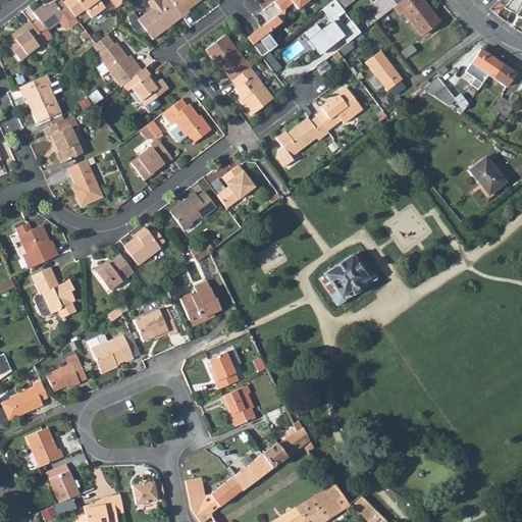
[(50,35),(46,30),(58,20),(70,11),(61,0),(56,0),(54,2),(52,0),(51,0),(42,7),(40,4),(32,10),(37,17),(32,21),(44,39),(50,35)]
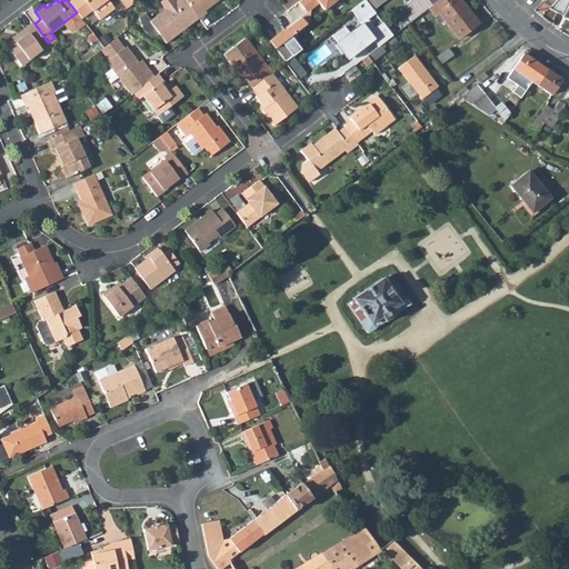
[(83,0),(91,9),(99,18),(113,6),(108,0),(83,0)]
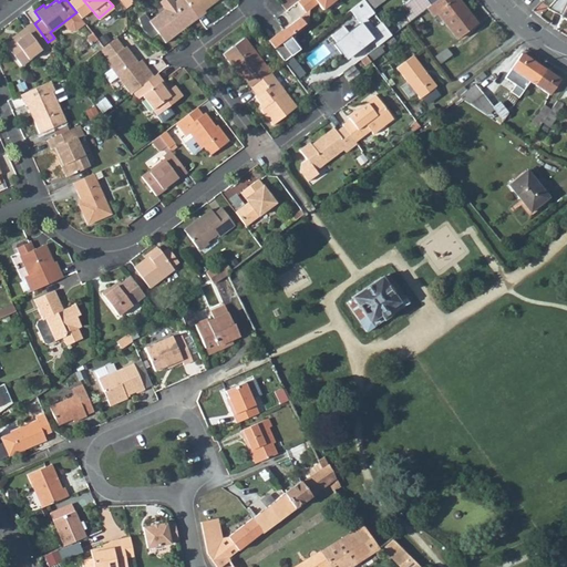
[(130,0),(120,0),(119,1),(125,10),(133,3),(130,0)]
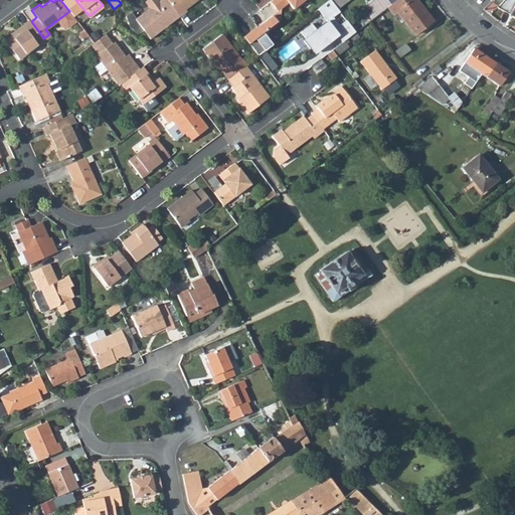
[(156,0),(148,6),(134,17),(130,11),(125,14),(127,26),(137,32),(142,29),(143,28),(149,37),(179,15),(167,0),(156,0)]
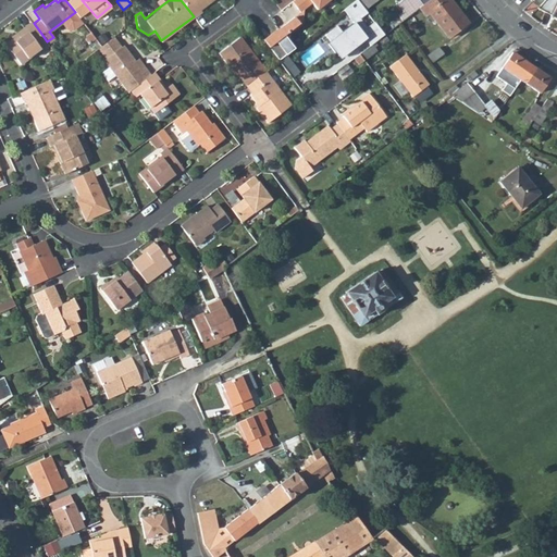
[(181,0),(194,16),(202,9),(201,8),(211,0),(181,0)]
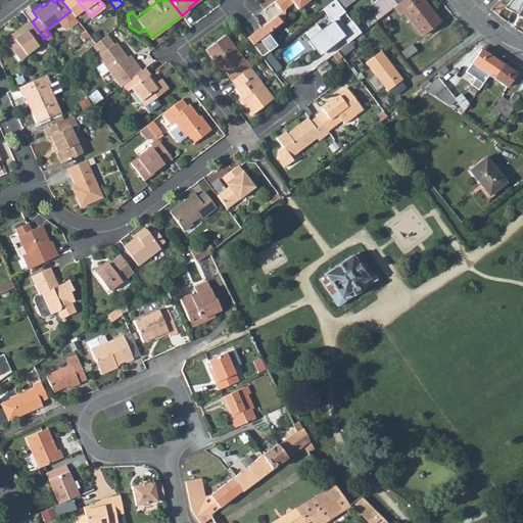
[(282,11),(248,38),(262,56),(276,45),(271,38),(271,33),(283,24),(286,9),(293,3),(298,9),(310,0),(277,0),(275,2),(282,11)]
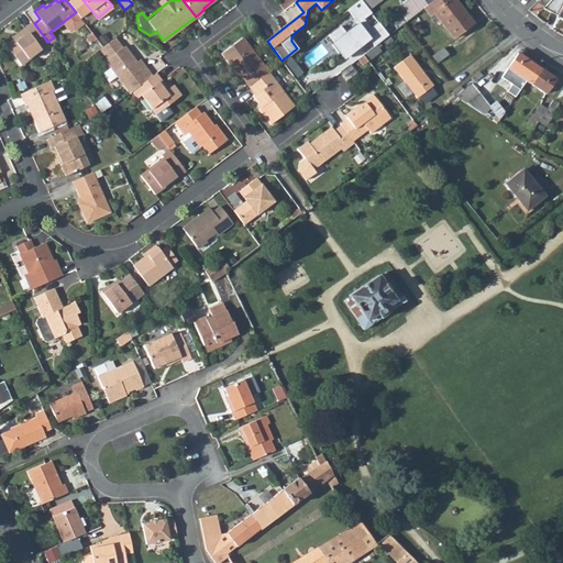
[(372,12),(362,0),(359,0),(356,1),(348,9),(359,22),(345,32),(341,25),(329,34),(334,41),(332,42),(341,53),(343,52),(345,55),(368,36),(375,45),(379,42),(389,34),(379,21),(372,26),(365,18),(372,12)]
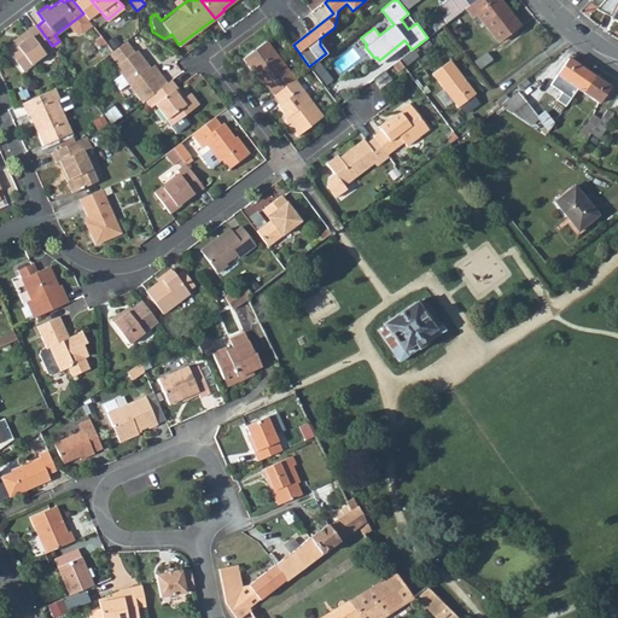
[(447,22),(465,7),(470,4),(466,0),(442,0),(436,5),(447,22)]
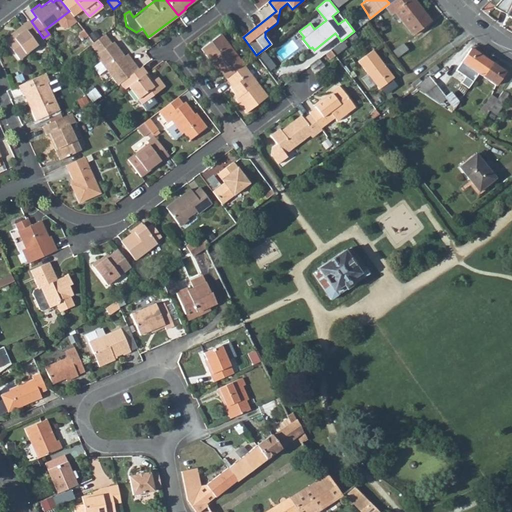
[(385,6),(390,13),(394,10),(412,33),(430,19),(415,0),(392,0),(389,3),(385,6)]
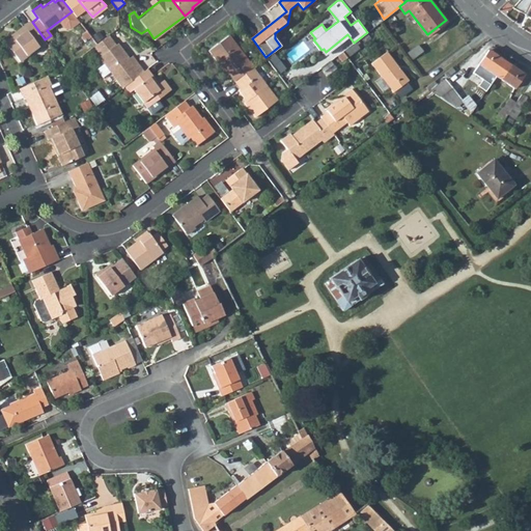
[(530,0),(518,0),(511,7),(530,17),(530,0)]
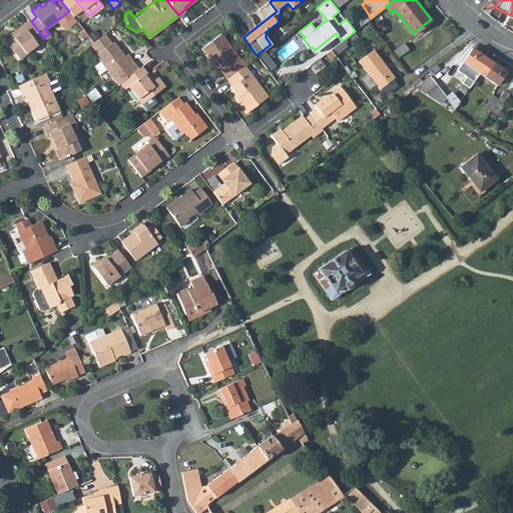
[(69,11),(57,20),(61,25),(67,25),(75,19),(69,11)]
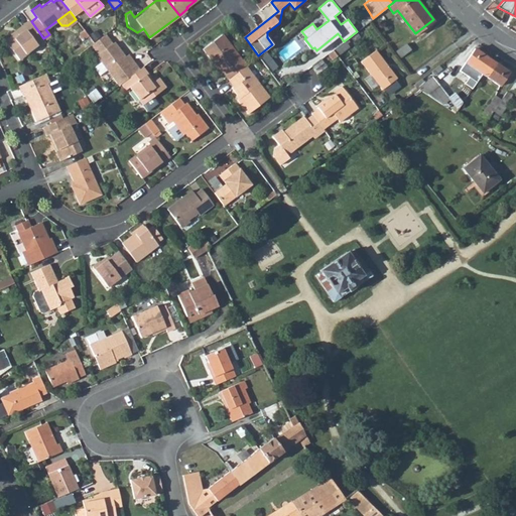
[(21,23),(23,26),(12,35),(5,40),(19,58),(44,39),(43,38),(31,21),(28,18),(21,23)]
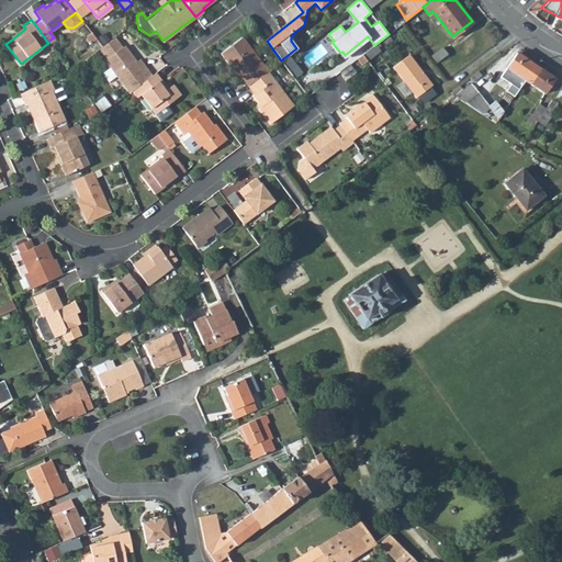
[(23,25),(11,35),(13,38),(25,29),(23,25)]
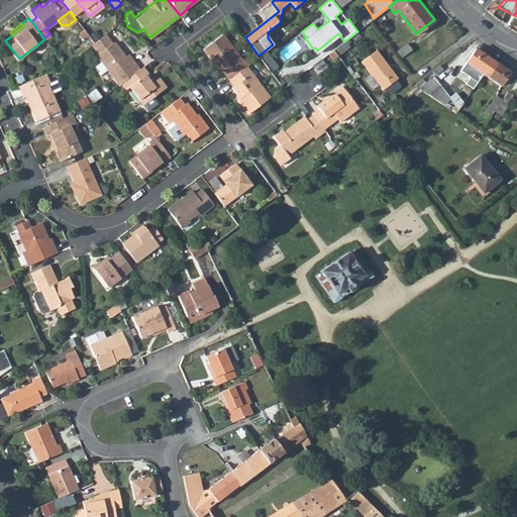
[(85,39),(89,36),(84,30),(79,34),(82,38),(85,39)]
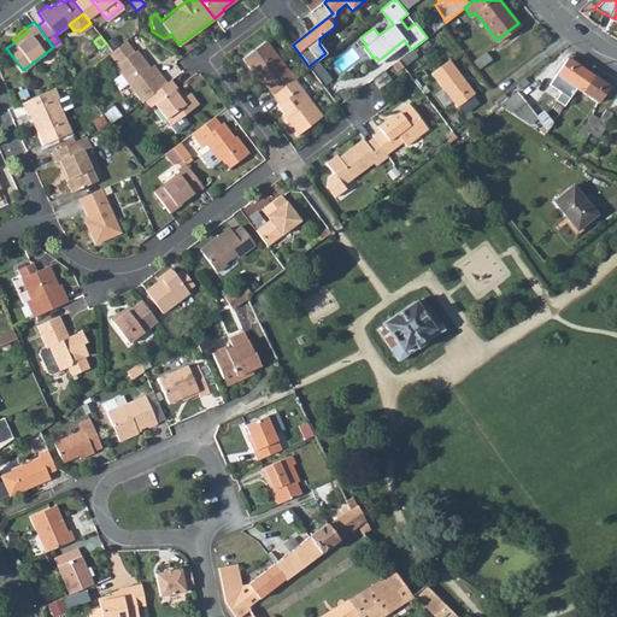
[(110,54),(117,64),(113,66),(121,76),(128,84),(141,103),(145,100),(168,83),(160,74),(157,76),(151,68),(137,50),(134,52),(125,41),(112,52),(110,54)]
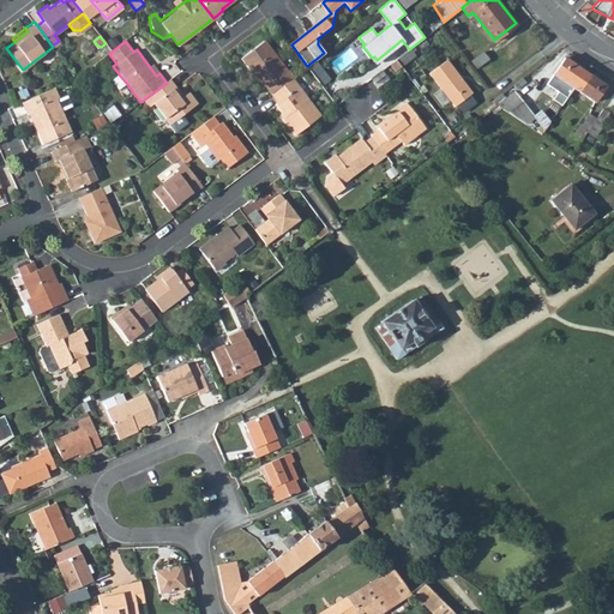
[(252,70),(257,77),(256,78),(263,88),(265,85),(271,94),(292,78),(265,42),(241,59),(250,71),(252,70)]
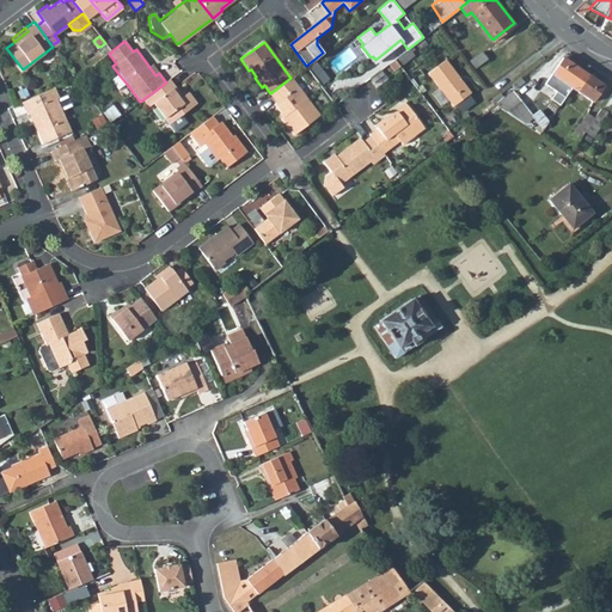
[(408,49),(404,51),(395,59),(401,66),(415,55),(412,50),(414,49),(412,46),(408,49)]
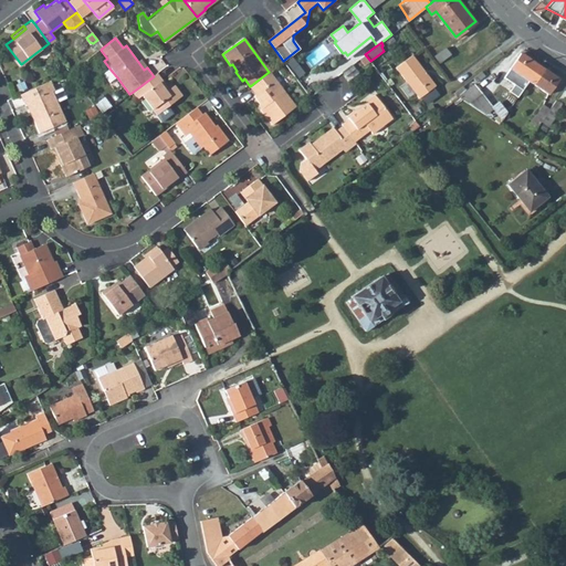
[(435,54),(440,61),(450,53),(446,46),(435,54)]
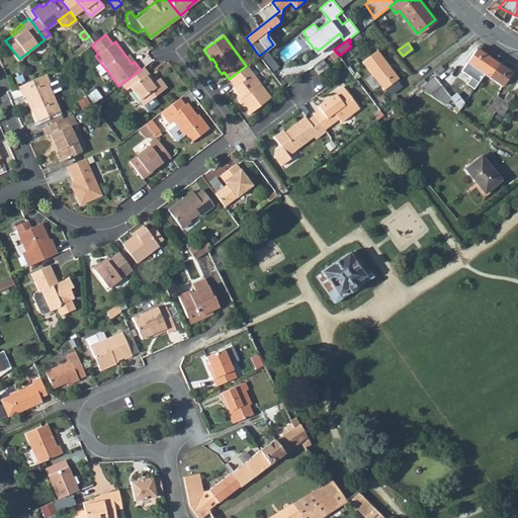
[(478,49),(461,71),(479,82),(485,74),(494,60),(478,49)]
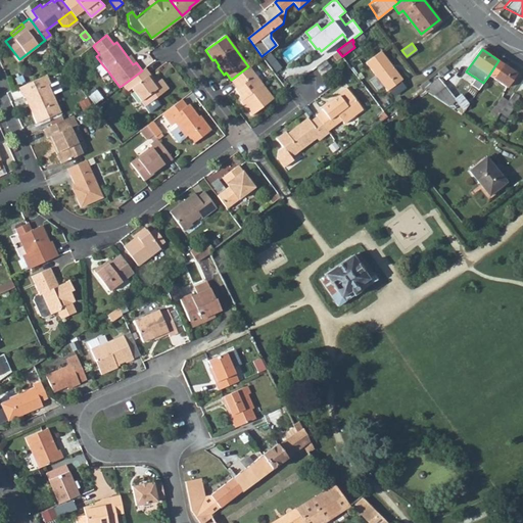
[(402,79),(381,50),(366,62),(387,91),(402,79)]
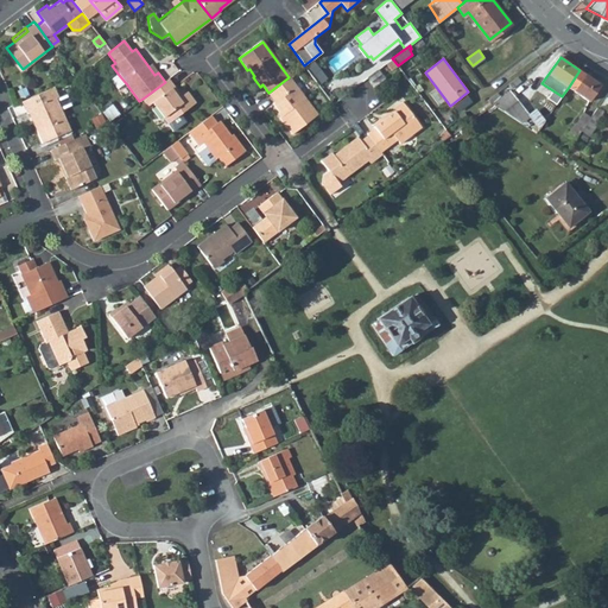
[(580,70),(569,87),(589,100),(600,84),(580,70)]
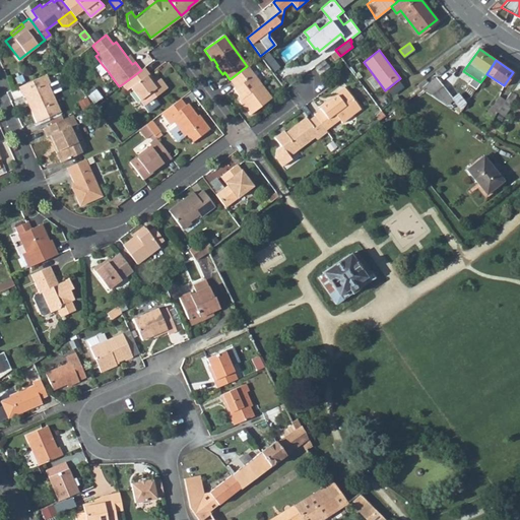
[(108,71),(102,64),(94,69),(101,76),(108,71)]
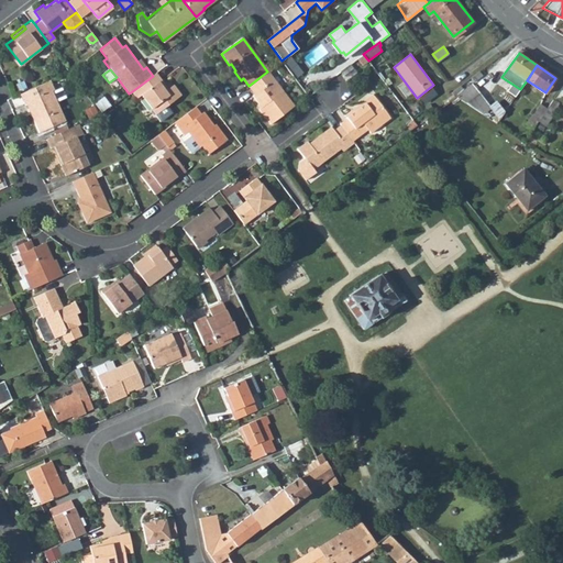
[(479,70),(472,76),(475,80),(483,75),(479,70)]
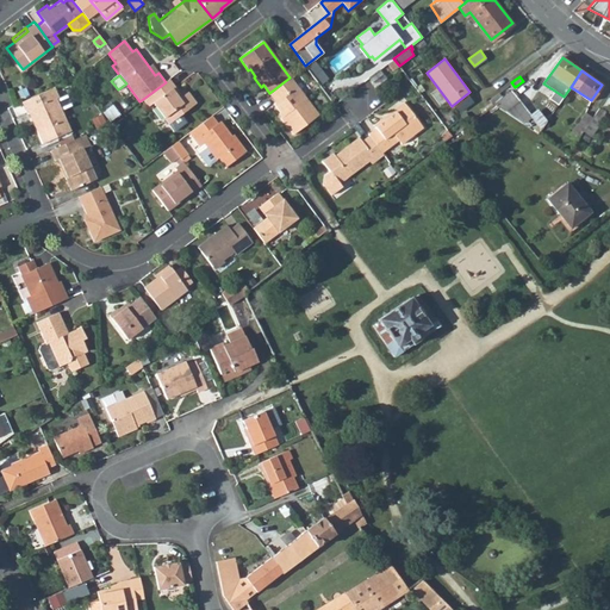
[(292,131),(317,112),(290,78),(269,93),(277,103),(274,104),(282,113),(280,116),(292,131)]
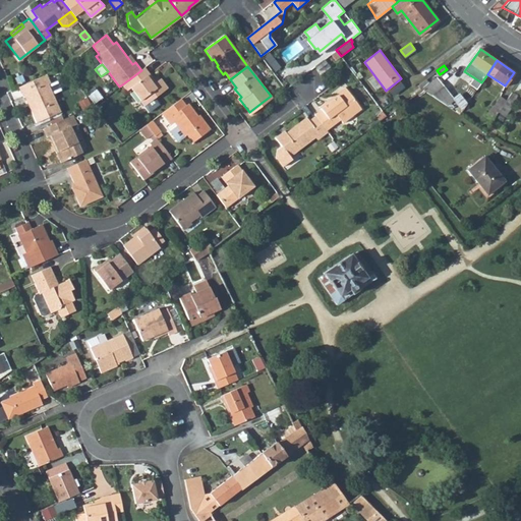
[(160,76),(156,80),(145,68),(141,70),(122,84),(126,90),(130,87),(140,100),(153,91),(157,96),(168,88),(160,76)]
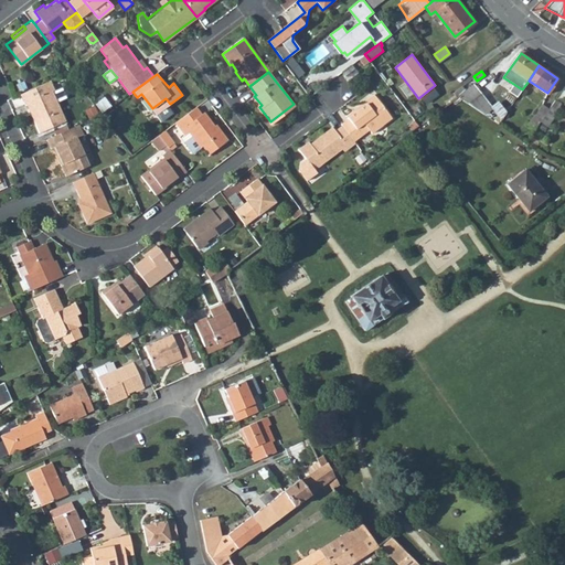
[(53,92),(55,91),(51,81),(19,95),(23,103),(25,103),(39,131),(66,120),(53,92)]
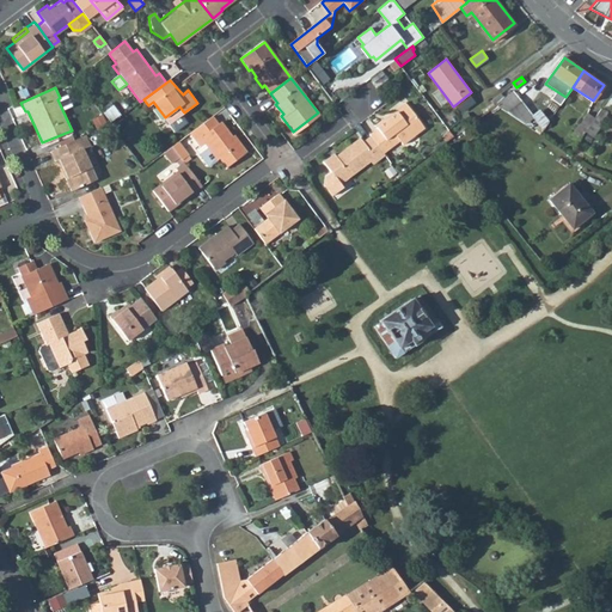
[(513,91),(496,104),(524,122),(531,116),(530,114),(513,91)]
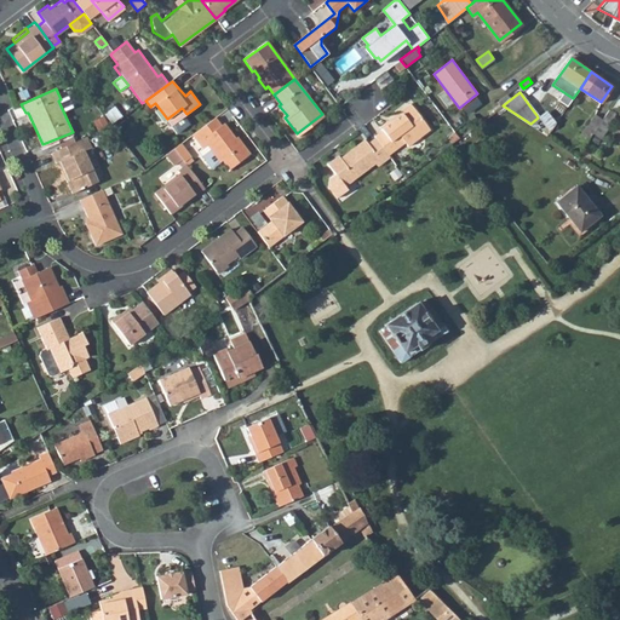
[(388,154),(403,142),(406,145),(428,128),(408,102),(386,118),(390,121),(380,128),(373,135),(374,136),(388,154)]
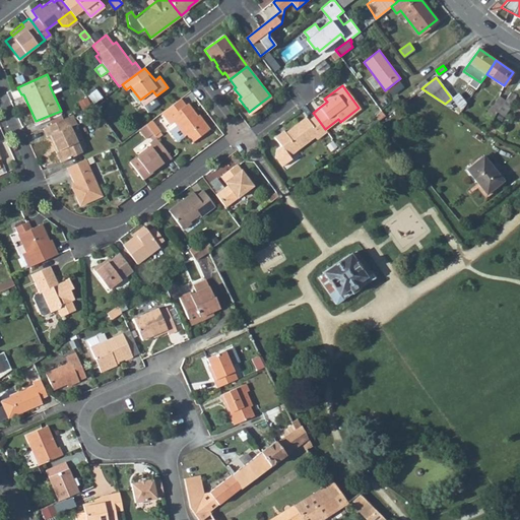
[(466,104),(457,91),(450,96),(451,99),(461,111),(466,104)]
